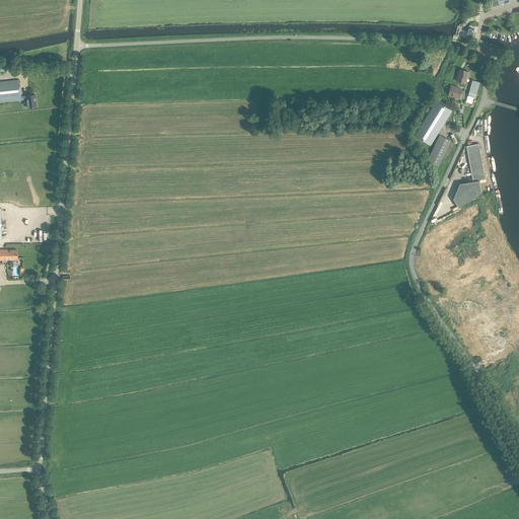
[(456,81),(465,84),(468,72),(460,69),(456,81)]
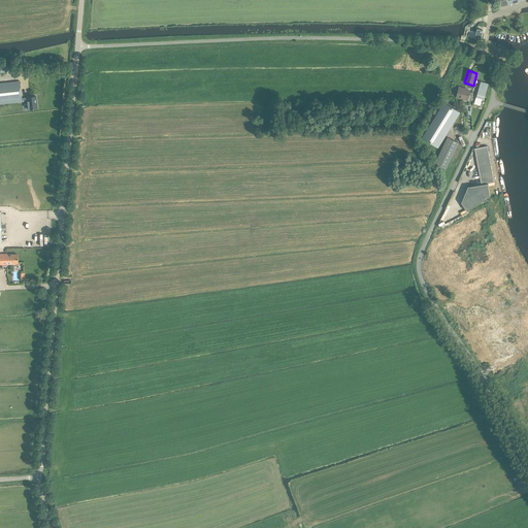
[(480,80),(477,89),(486,92),(489,84),(480,80)]
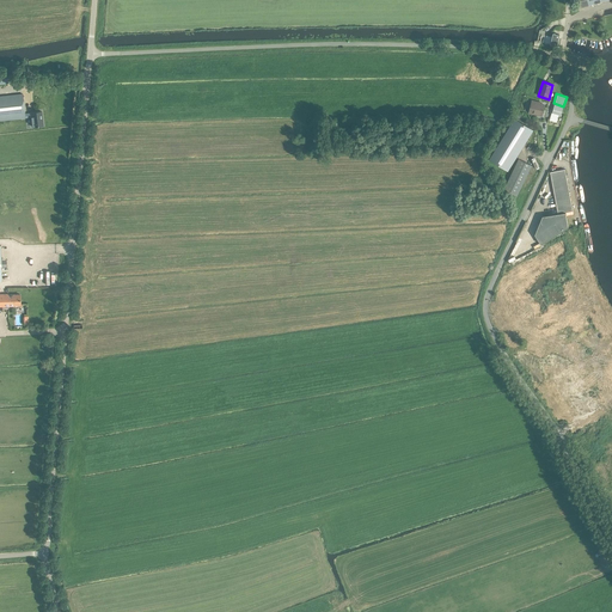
[(0,97),(0,121),(25,118),(31,117),(32,127),(43,126),(42,111),(31,112),(31,114),(25,114),(23,95),(0,97)]
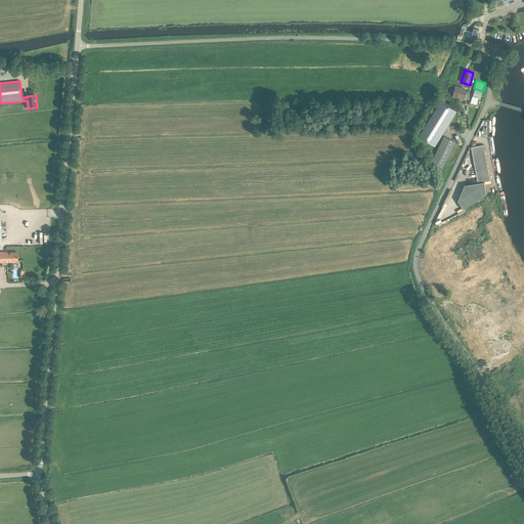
[(452,96),(464,99),(466,90),(461,89),(461,88),(455,87),(452,96)]
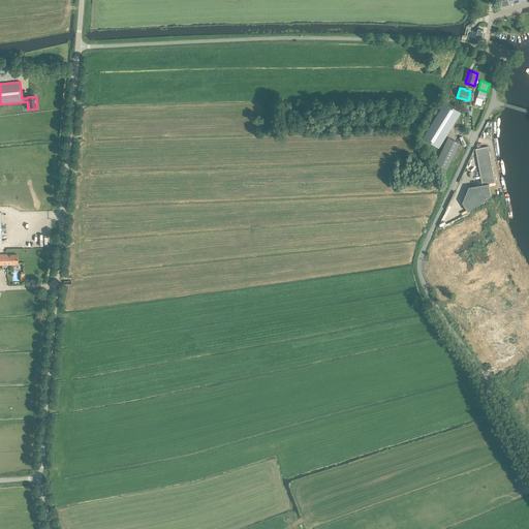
[(485,99),(487,92),(478,89),(475,97),(485,99)]
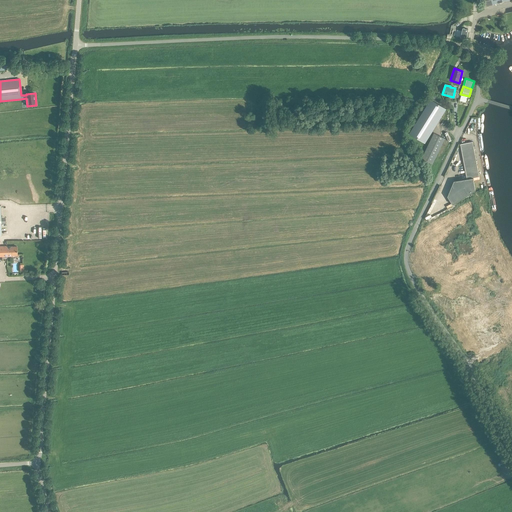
[(430,99),(409,133),(425,143),(446,109),(430,99)]
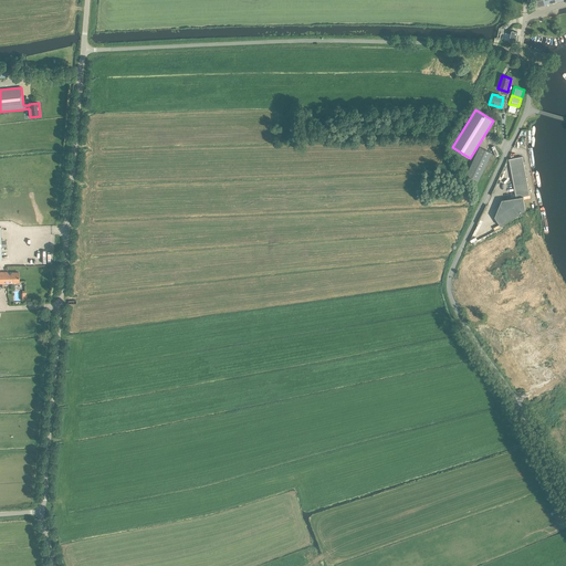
[(480,147),(467,175),(479,181),(492,153),(480,147)]
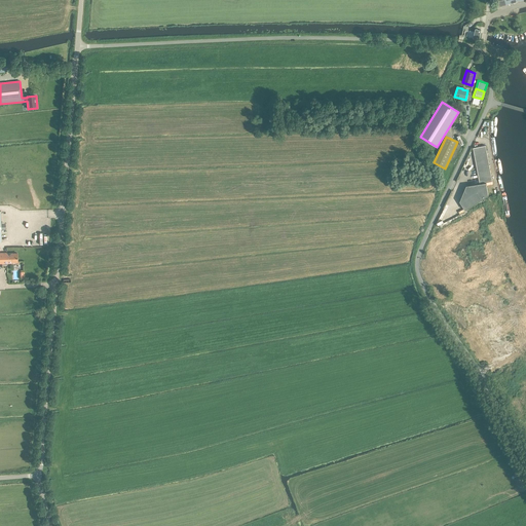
[(474,148),(480,184),(487,183),(493,182),(486,146),(474,148)]
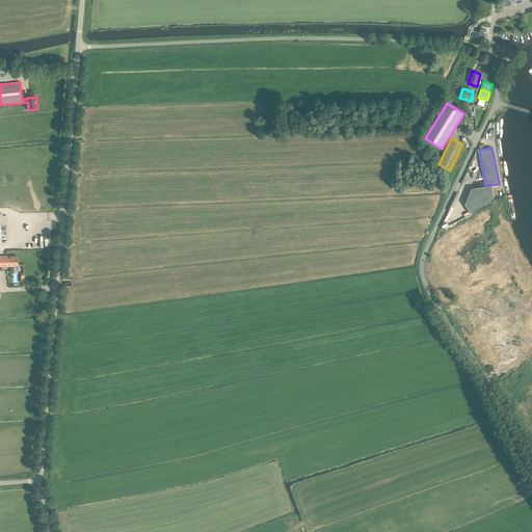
[(472,188),(469,196),(483,195),(487,203),(495,197),(493,185),(485,186),(472,188)]
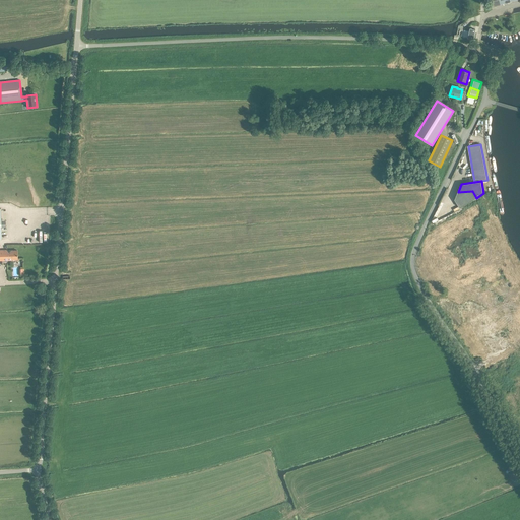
[(460,208),(476,198),(472,191),(458,192),(455,199),(460,208)]
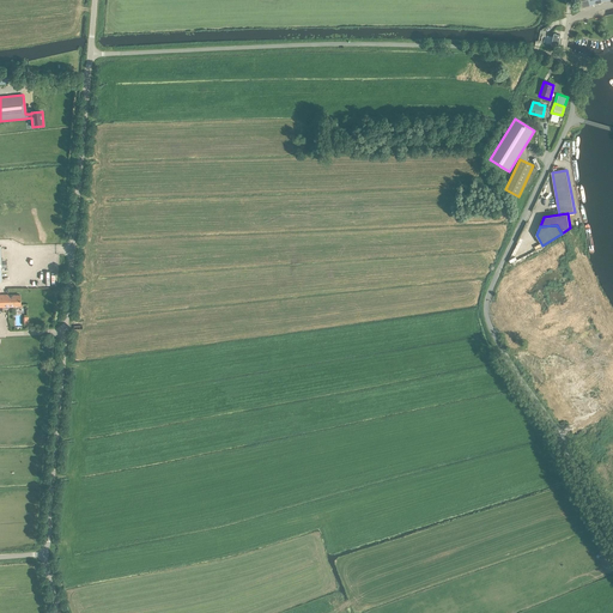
[(0,307),(10,308),(10,307),(20,305),(20,295),(10,296),(10,295),(0,295),(0,307)]
